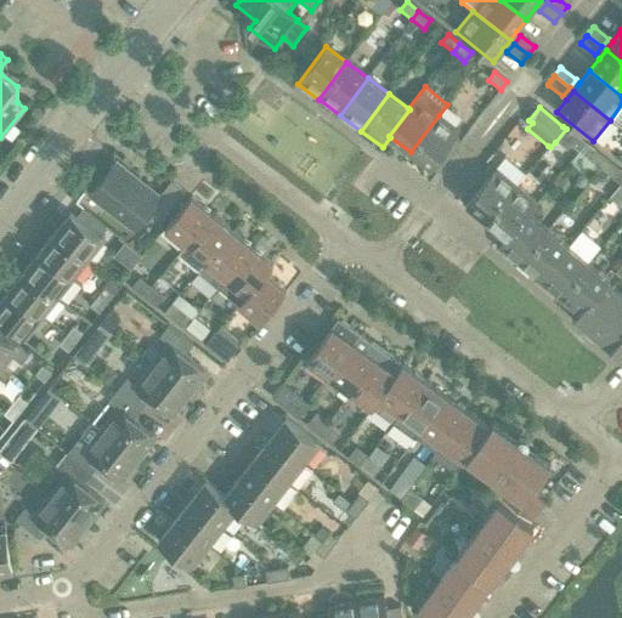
[(439,115),(411,152),(431,168),(440,157),(446,162),(461,142),(454,137),(459,131),(439,115)]
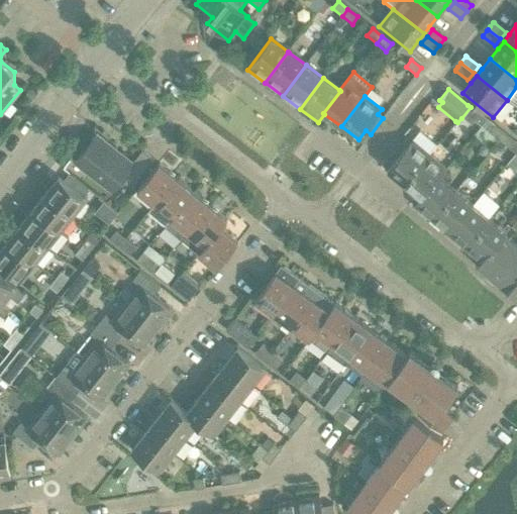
[(471,107),(461,118),(472,125),(475,122),(482,127),(488,120),(471,107)]
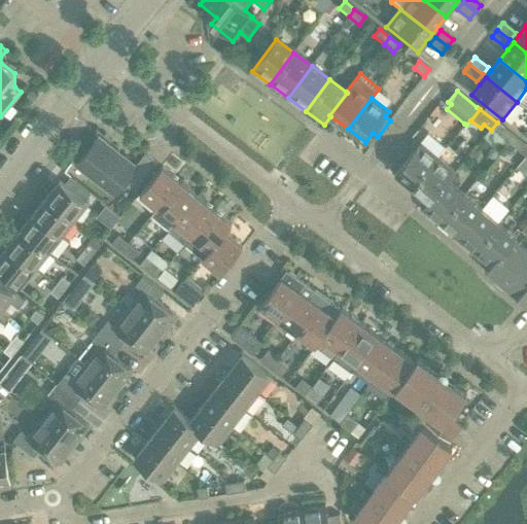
[(504,129),(498,136),(508,143),(515,136),(504,129)]
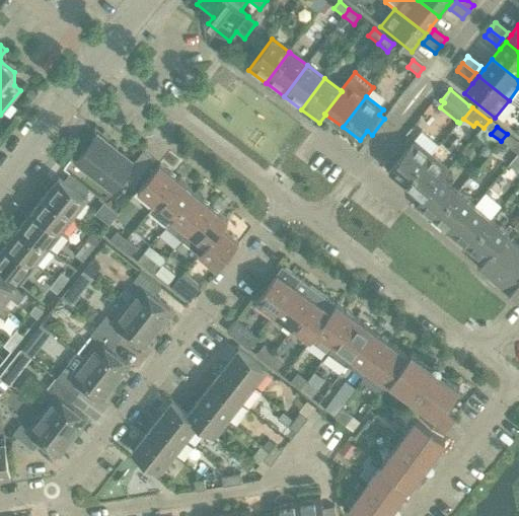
[(396,162),(389,170),(405,185),(431,155),(439,146),(423,132),(410,147),(405,143),(392,158),(396,162)]
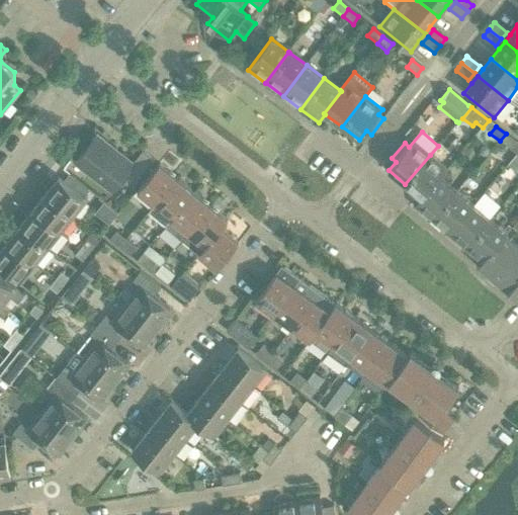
[(506,134),(500,141),(510,149),(515,142),(506,134)]
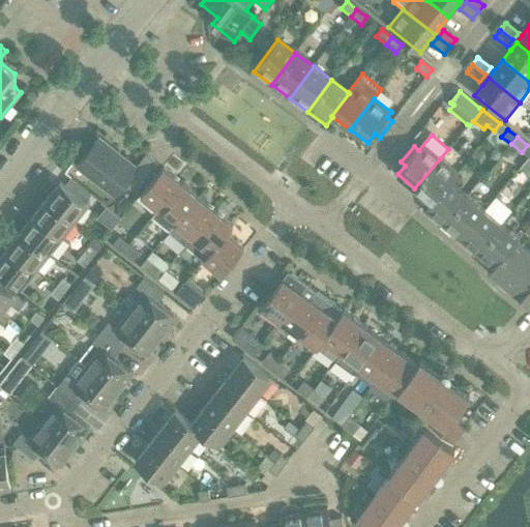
[(158,165),(146,155),(137,168),(99,139),(77,168),(114,198),(126,183),(138,192),(158,165)]
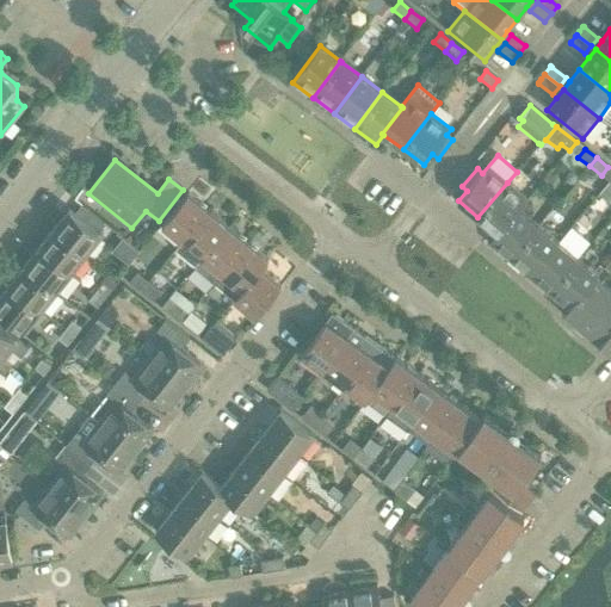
[(507,183),(477,217),(497,234),(519,209),(528,199),(507,183)]
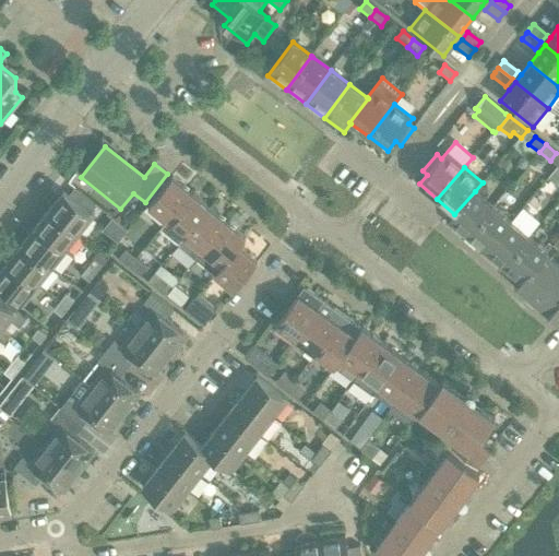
[(167,222),(190,193),(171,178),(149,206),(167,222)]
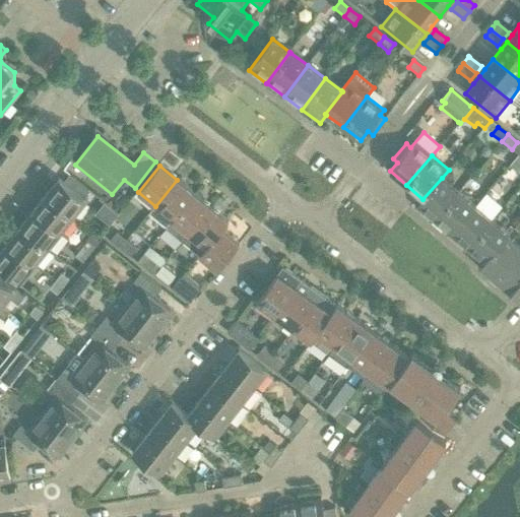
[(59,179),(46,195),(74,218),(88,201),(83,198),(89,191),(70,176),(64,183),(59,179)]
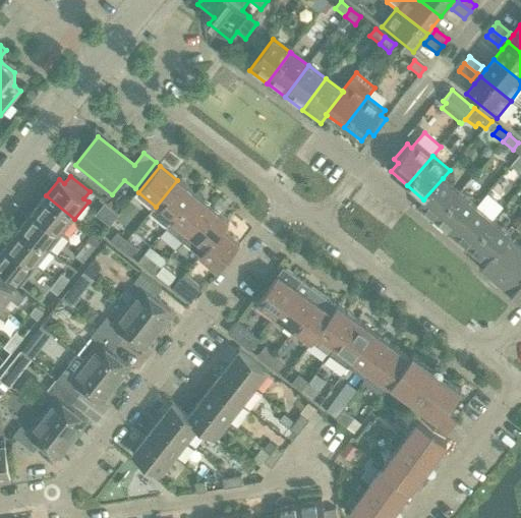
[(423,199),(416,208),(433,222),(459,192),(455,188),(443,178),(423,199)]
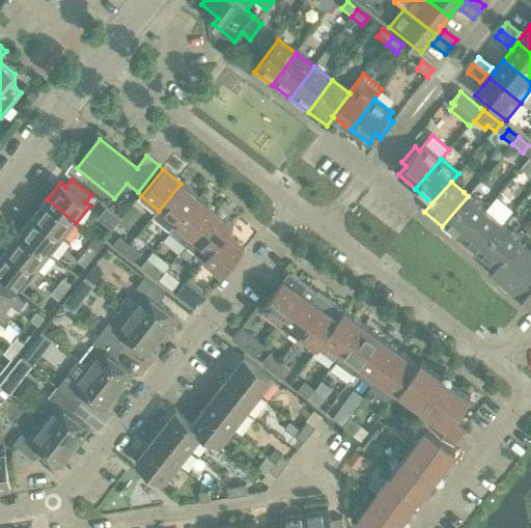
[(169,233),(198,197),(180,184),(159,211),(151,219),(169,233)]
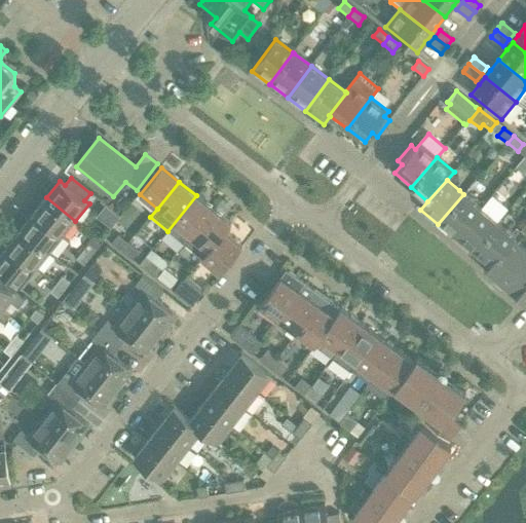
[(463,194),(438,224),(454,238),(481,209),(473,201),(463,194)]
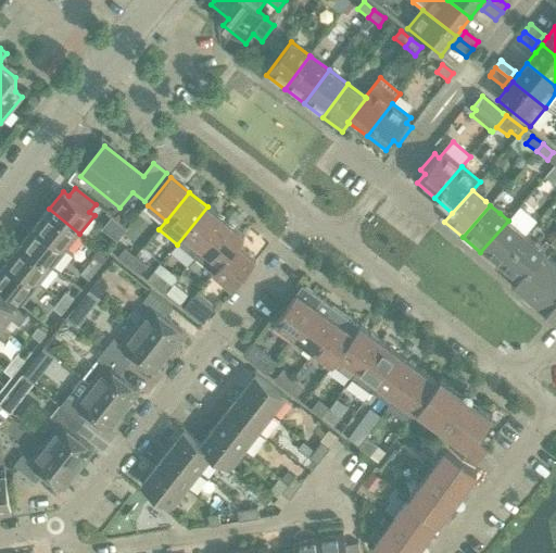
[(226,222),(207,206),(177,244),(194,259),(226,222)]
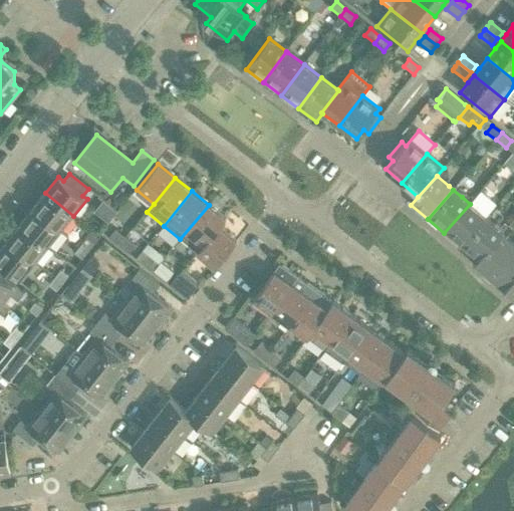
[(45,193),(32,209),(61,232),(73,216),(45,193)]
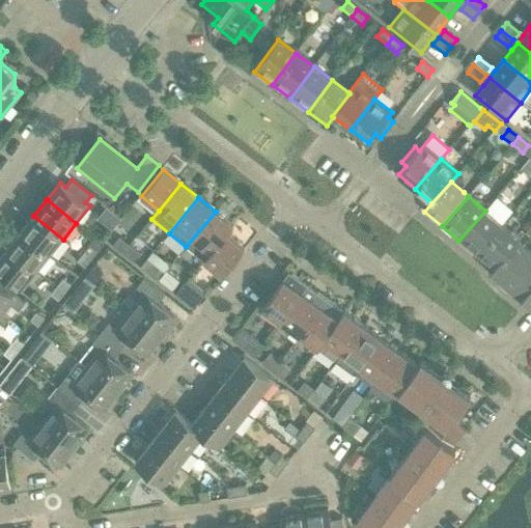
[(485,211),(458,241),(476,255),(502,225),(512,213),(497,199),(486,212),(486,211),(485,211)]
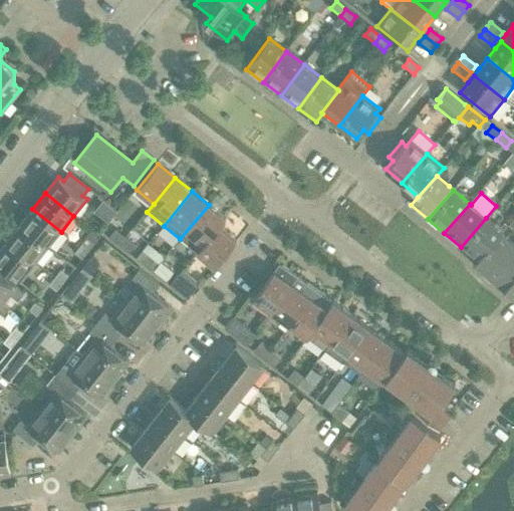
[(98,198),(93,203),(89,209),(108,224),(117,213),(98,198)]
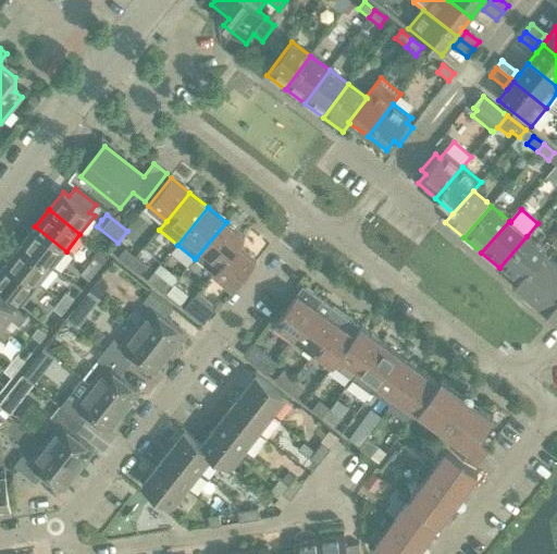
[(237,245),(238,246),(245,238),(226,222),(195,259),(202,266),(213,274),(237,245)]
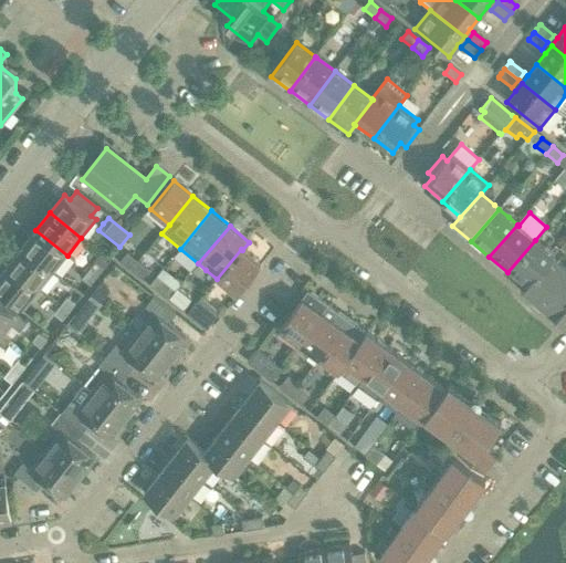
[(35,230),(22,248),(54,273),(54,272),(67,256),(35,230)]
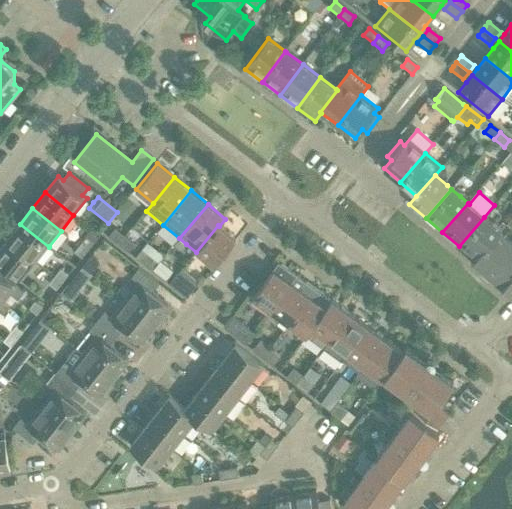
[(484,217),(459,246),(475,260),(499,233),(501,231),(484,217)]
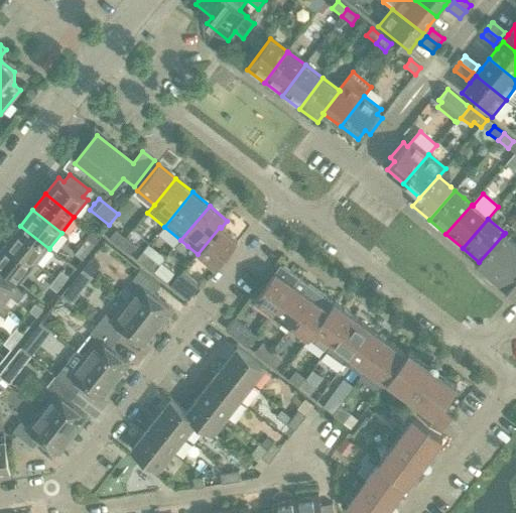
[(7,242),(36,264),(49,249),(20,226),(7,242)]
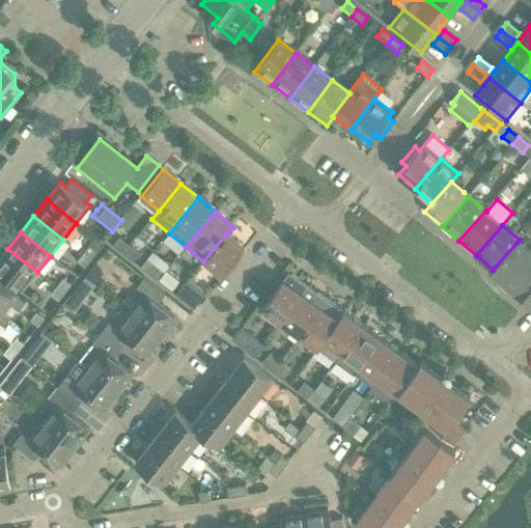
[(244,249),(227,234),(226,233),(203,261),(222,276),(244,249)]
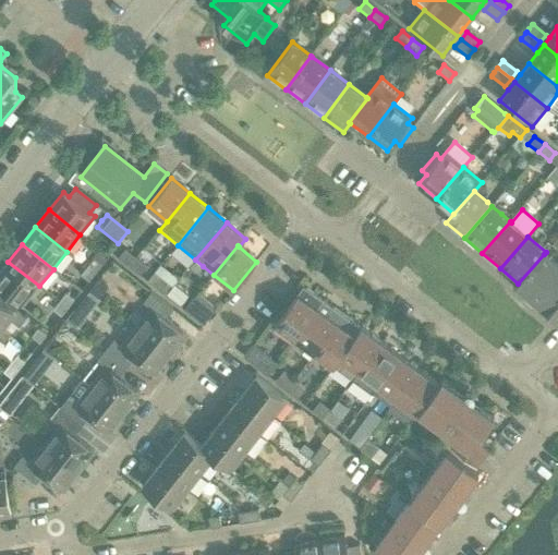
[(129,268),(136,258),(125,249),(118,258),(129,268)]
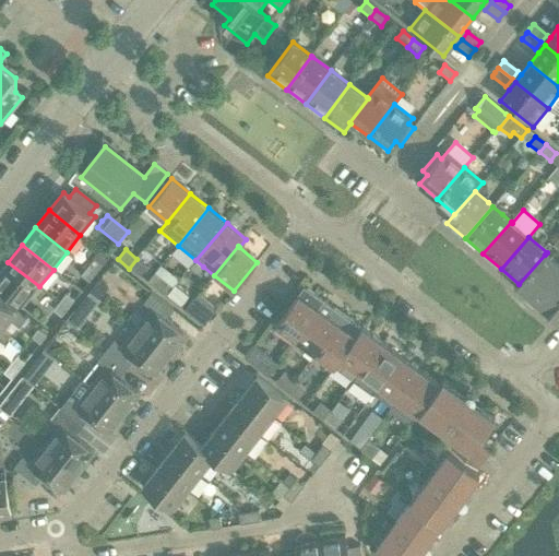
[(519,284),(516,287),(528,298),(524,304),(533,310),(536,305),(537,305),(548,315),(558,302),(558,267),(550,259),(546,256),(545,255),(519,284)]
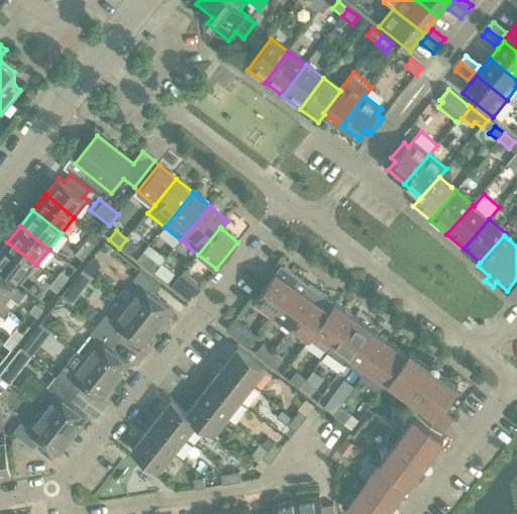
[(126,239),(119,248),(129,257),(136,247),(126,239)]
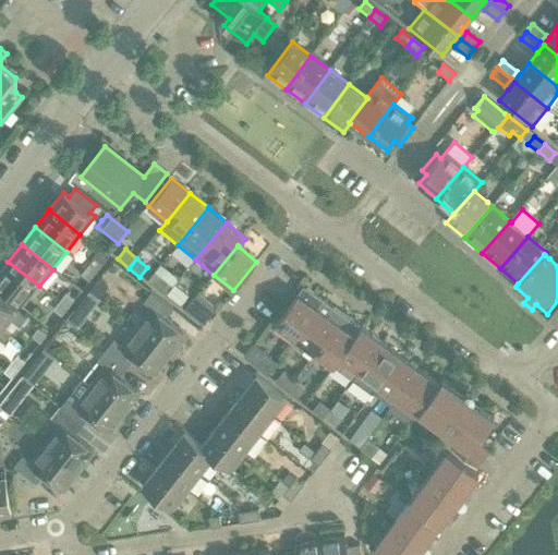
[(87,267),(96,274),(102,266),(94,260),(87,267)]
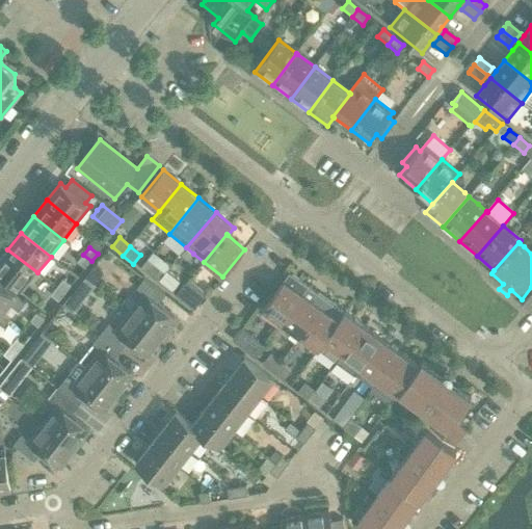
[(7,249),(0,258),(0,271),(24,290),(37,272),(7,249)]
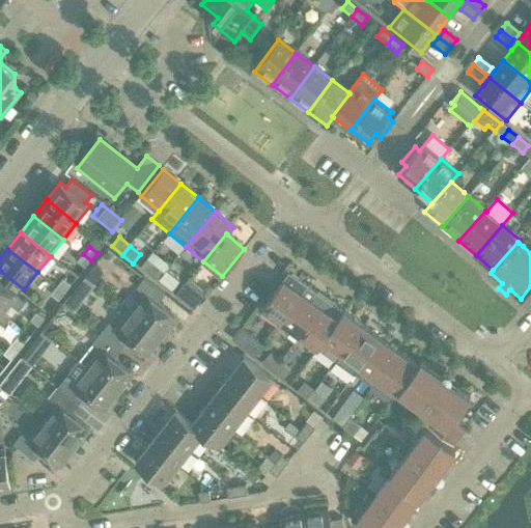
[(85,269),(91,260),(83,254),(77,262),(85,269)]
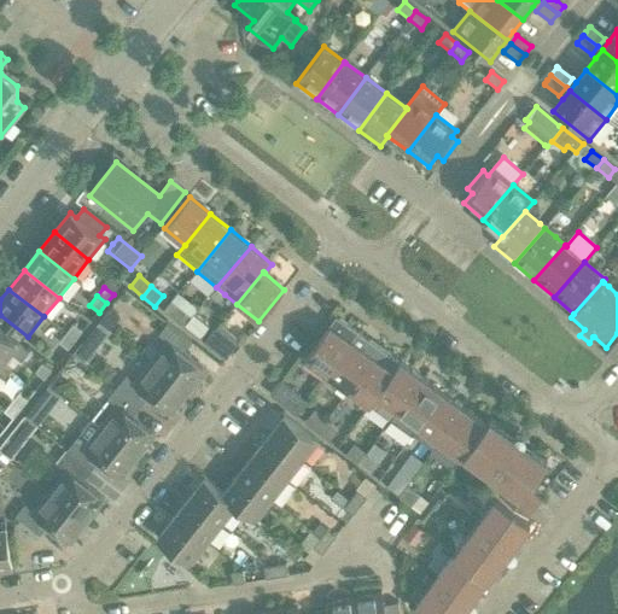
[(193,319),(180,308),(172,302),(163,313),(185,328),(193,319)]
